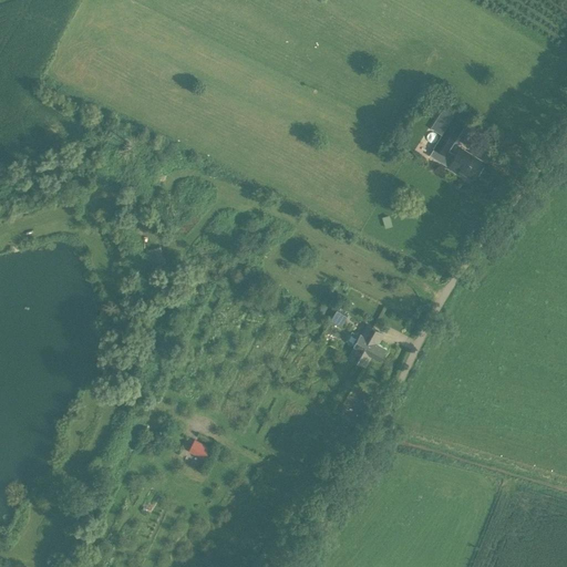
[(446,126),(433,147),(446,156),(466,123),(454,116),(443,110),(436,121),(446,126)]
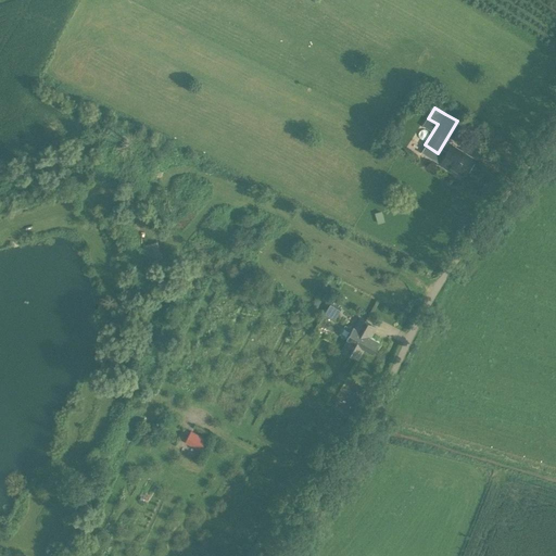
[(452,144),(440,163),(450,169),(451,166),(465,175),(476,159),(452,144)]
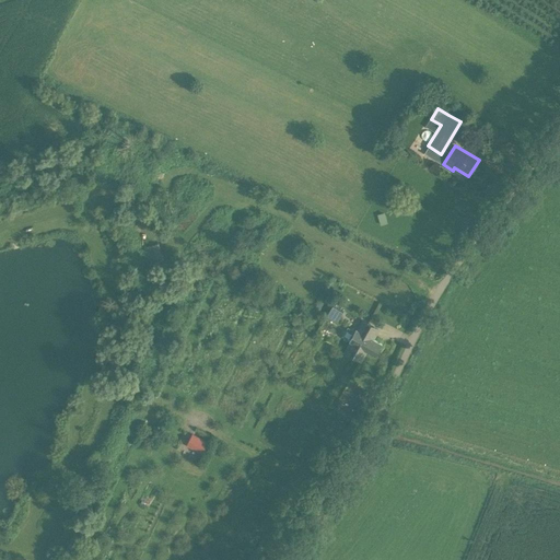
[(328,315),(339,319),(343,310),(334,304),(328,315)]
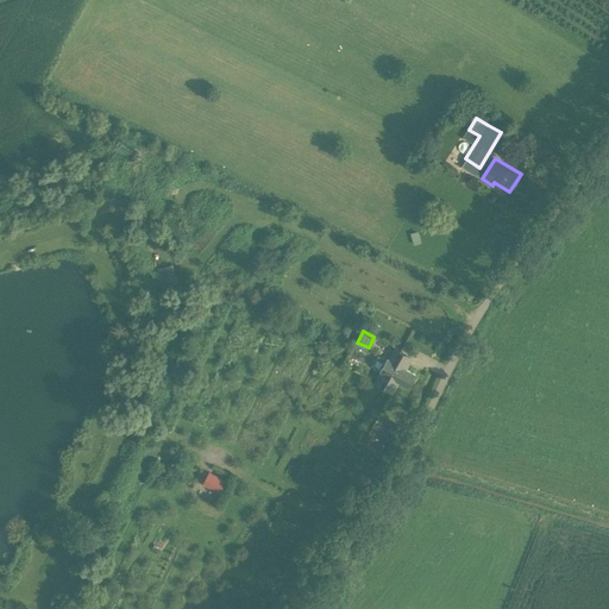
[(414,359),(395,349),(389,360),(388,359),(381,374),(382,374),(376,385),(395,395),(401,384),(409,389),(416,375),(408,370),(414,359)]
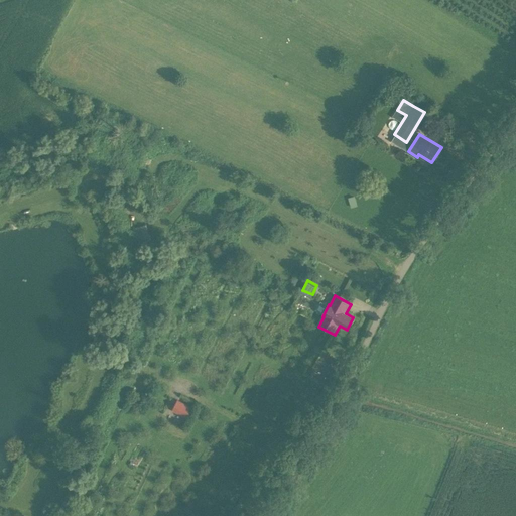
[(172,409),(187,417),(194,406),(178,398),(172,409)]
